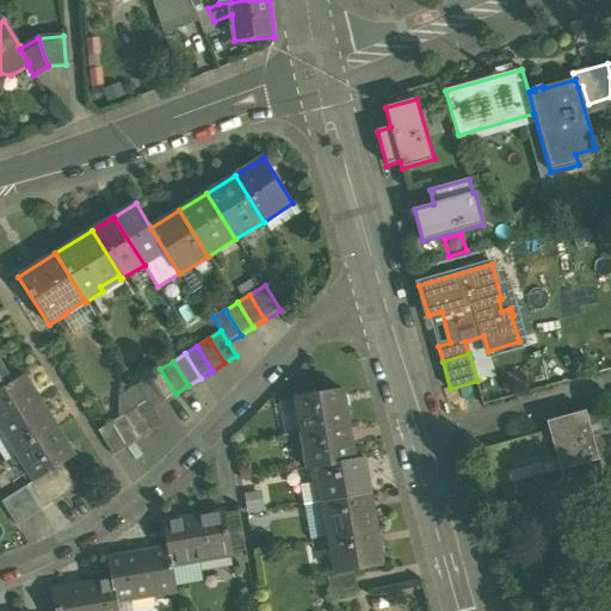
[(0,392),(13,384),(0,364),(0,392)]
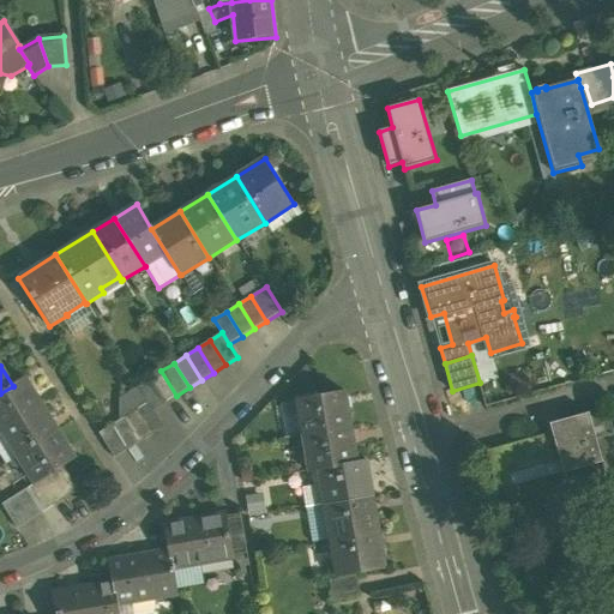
[(176,396),(161,371),(149,379),(164,403),(176,396)]
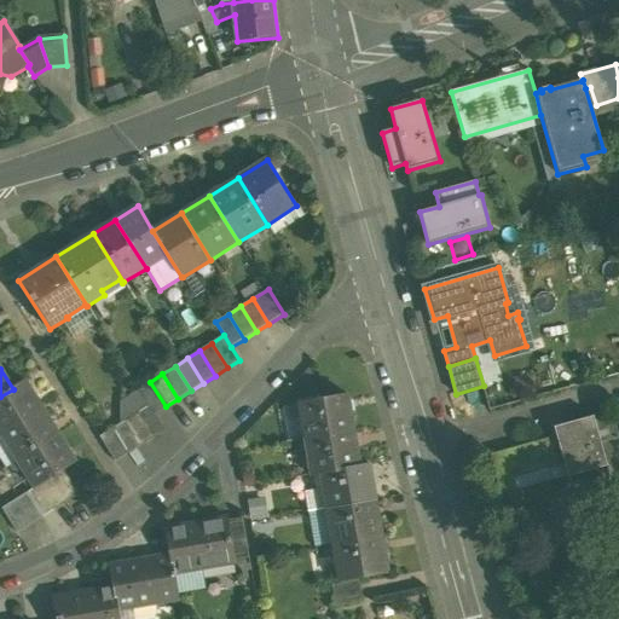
[(13,389),(0,397),(0,433),(0,434),(6,431),(42,409),(25,382),(13,389)]
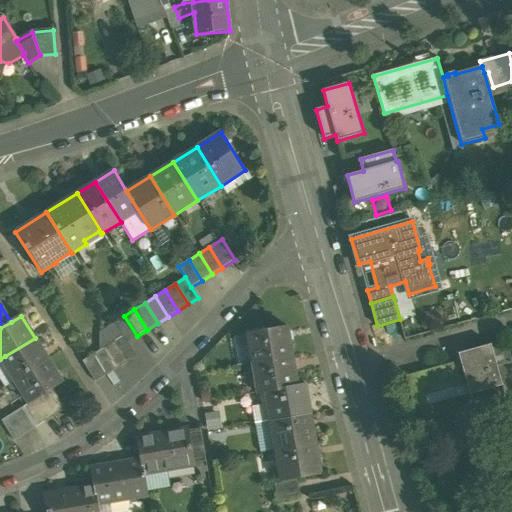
[(137,336),(124,316),(114,322),(123,336),(127,342),(137,336)]
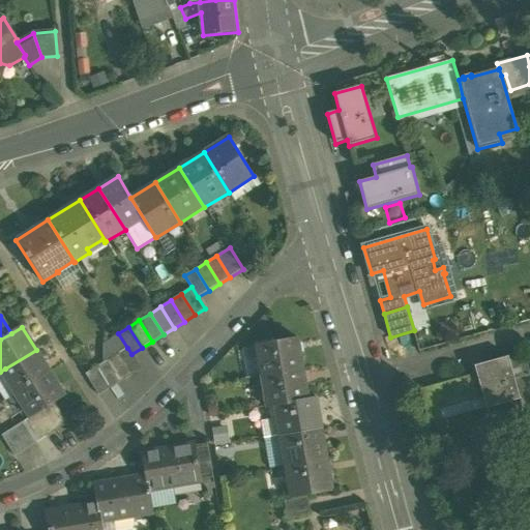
[(297,337),(256,345),(262,376),(302,370),(297,337)]
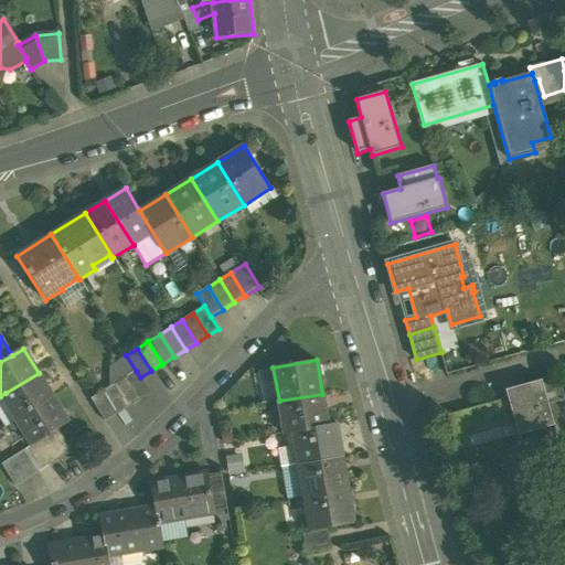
[(150,394),(140,377),(136,371),(125,377),(139,401),(150,394)]
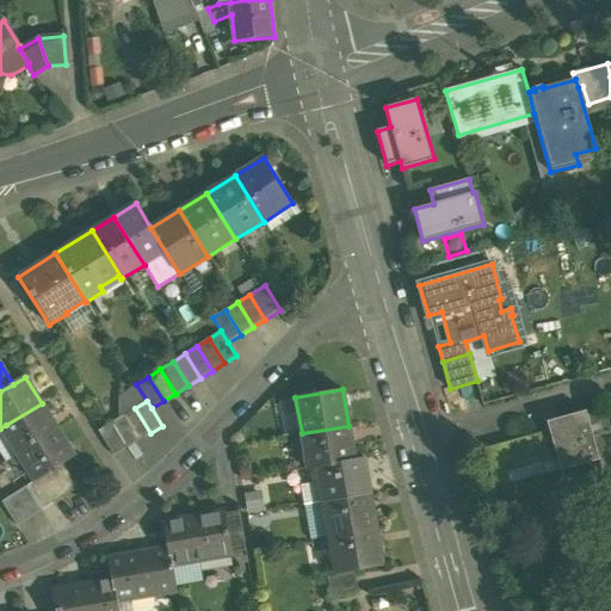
[(42,403),(6,425),(16,442),(11,444),(17,455),(22,452),(57,430),(42,403)]
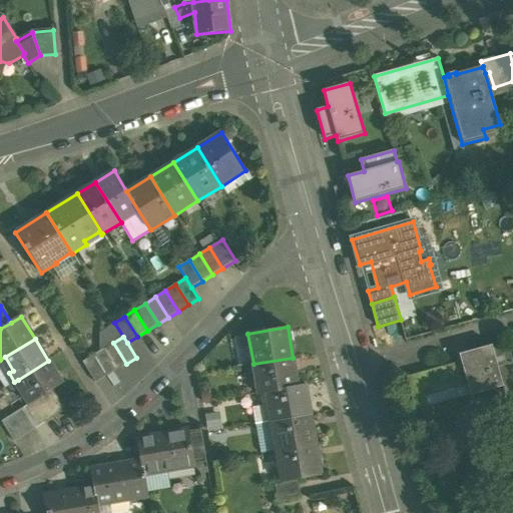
[(126,364),(113,343),(103,349),(116,371),(126,364)]
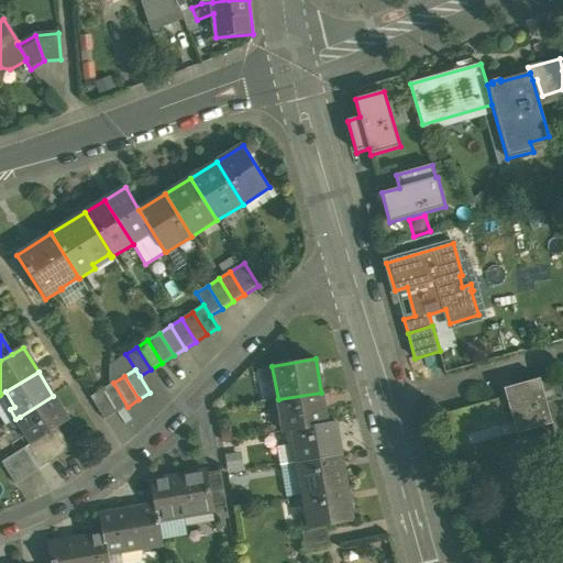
[(556,438),(540,378),(514,386),(516,394),(507,396),(514,420),(521,448),(556,438)]
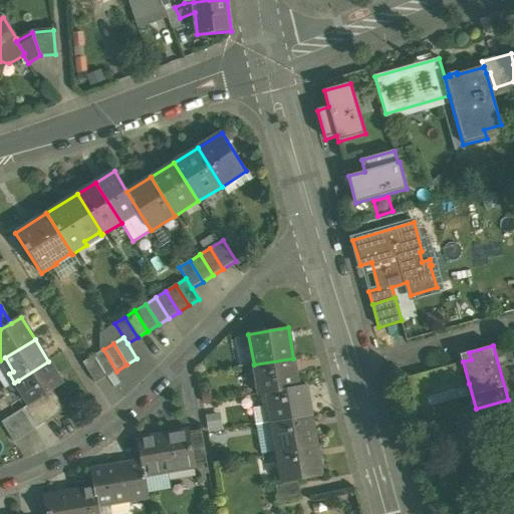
[(116,371),(103,349),(93,356),(106,377),(116,371)]
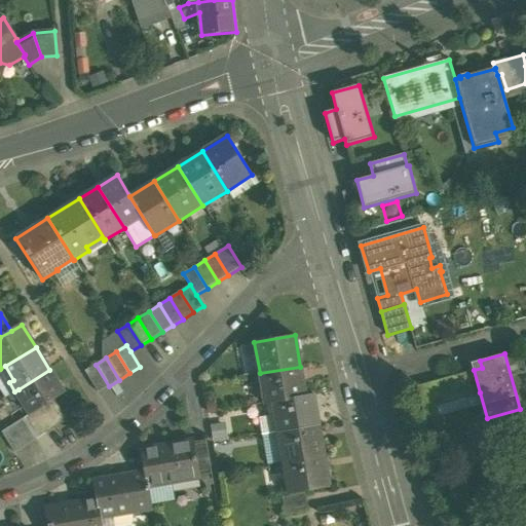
[(109,386),(96,365),(84,371),(98,393),(109,386)]
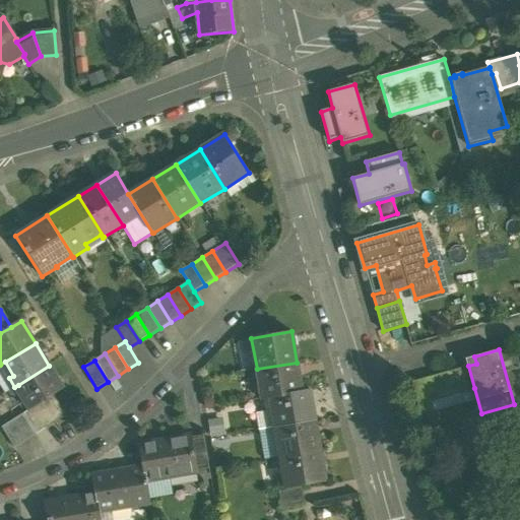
[(297,363),(257,369),(262,399),(270,398),(303,392),(297,363)]
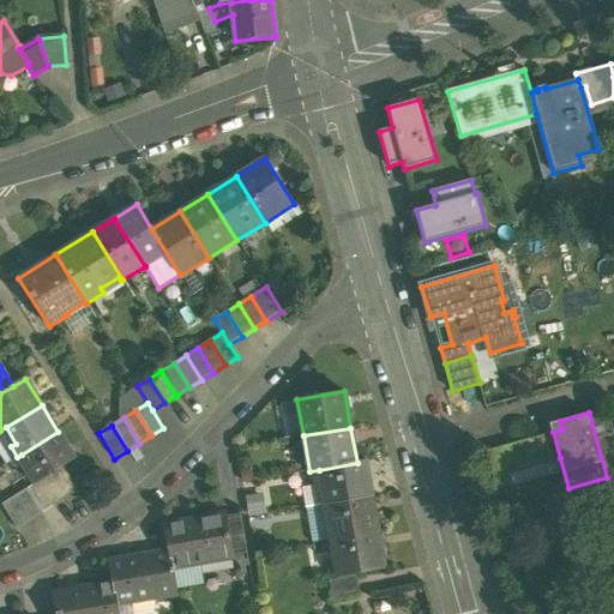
[(58,432),(22,455),(31,470),(28,473),(35,483),(38,481),(50,474),(62,467),(74,458),(58,432)]
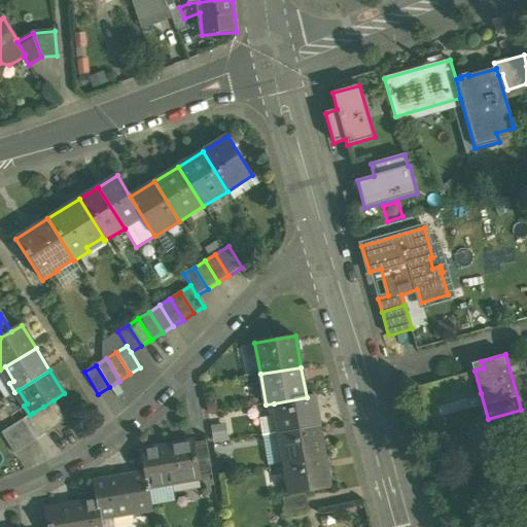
[(475,371),(447,379),(453,400),(481,393),(475,371)]
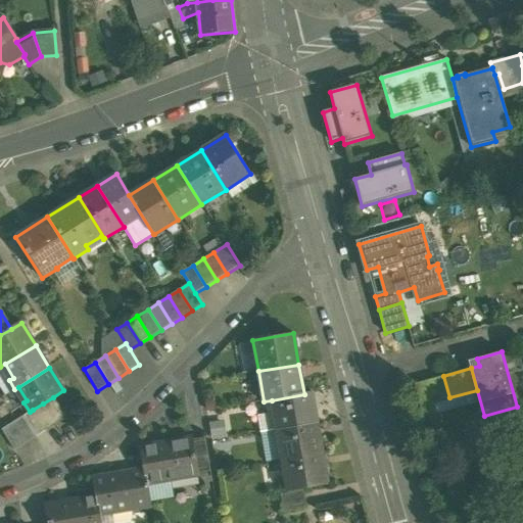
[(449,397),(443,376),(428,380),(434,402),(449,397)]
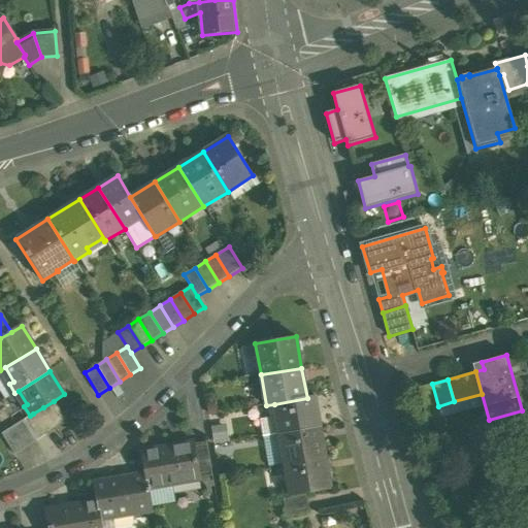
[(432,384),(418,388),(427,419),(441,415),(438,406),(432,384)]
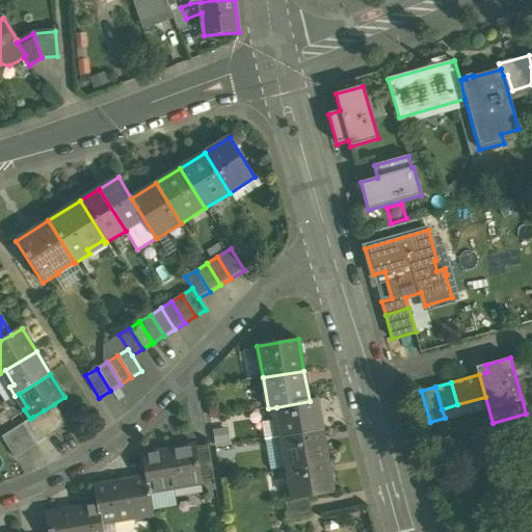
[(310,401),(276,407),(282,437),(322,430),(317,400),(310,401)]
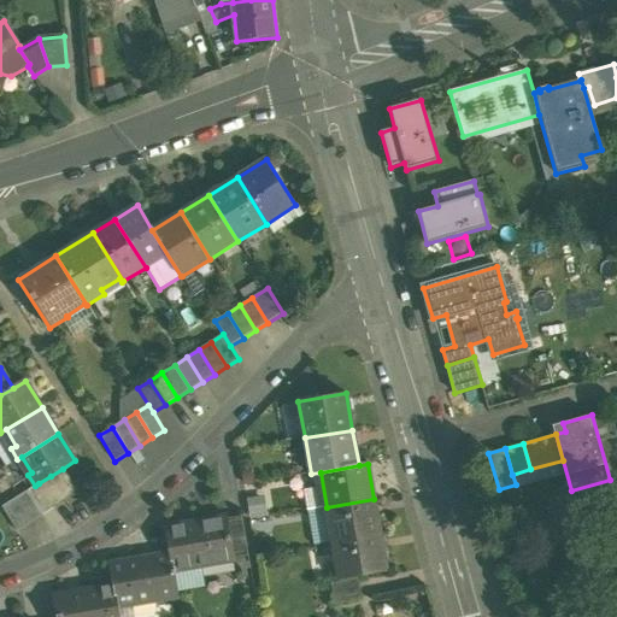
[(78,493),(63,469),(51,476),(66,501),(78,493)]
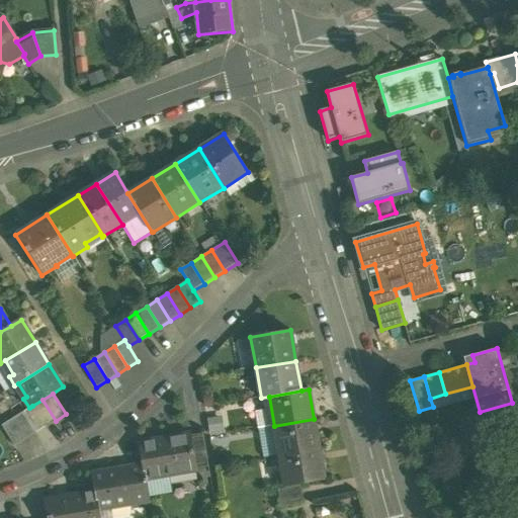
[(56,421),(42,400),(32,406),(45,427),(56,421)]
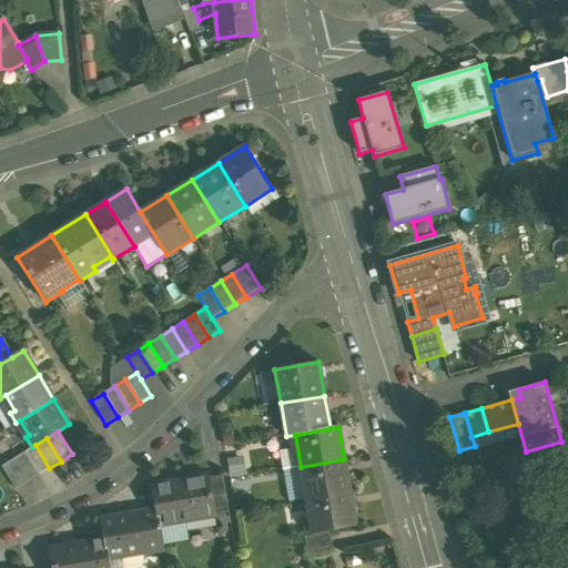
[(49,468),(36,445),(32,447),(24,453),(38,475),(49,468)]
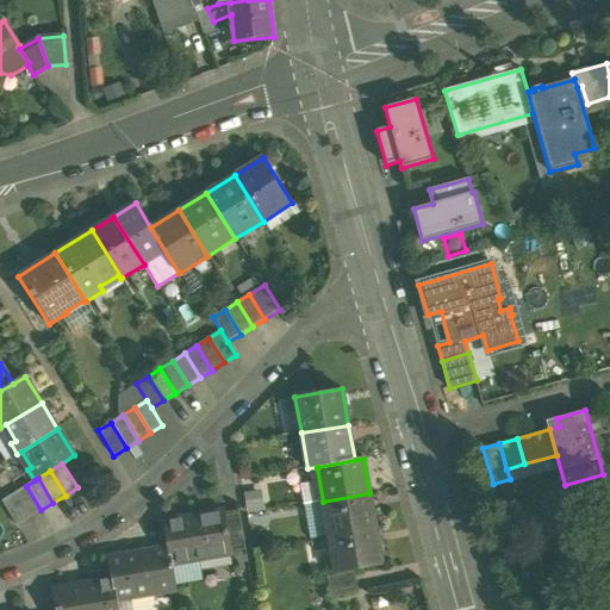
[(41,510),(26,486),(13,493),(29,518),(41,510)]
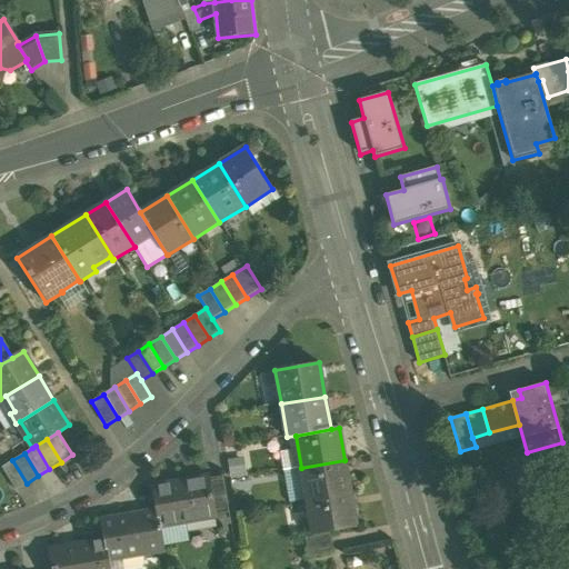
[(27,483),(12,460),(1,467),(16,490),(27,483)]
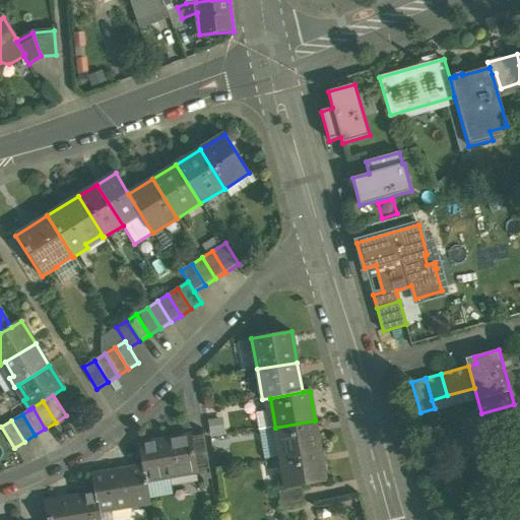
[(315,420),(275,428),(280,458),(321,451),(315,420)]
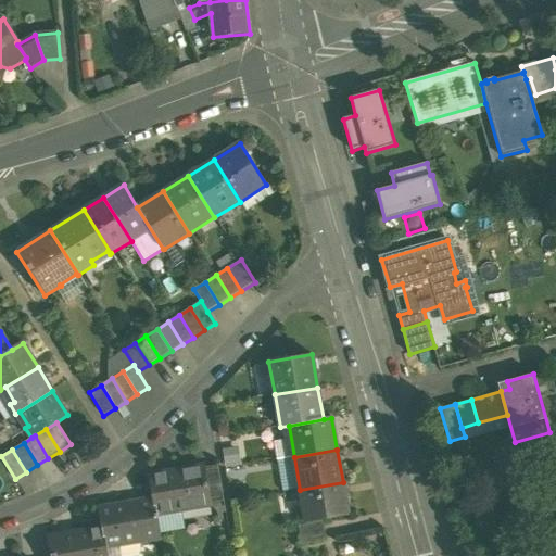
[(204,464),(149,475),(153,497),(156,515),(197,507),(197,503),(209,501),(210,505),(212,505),(211,504),(204,467),(204,464)]
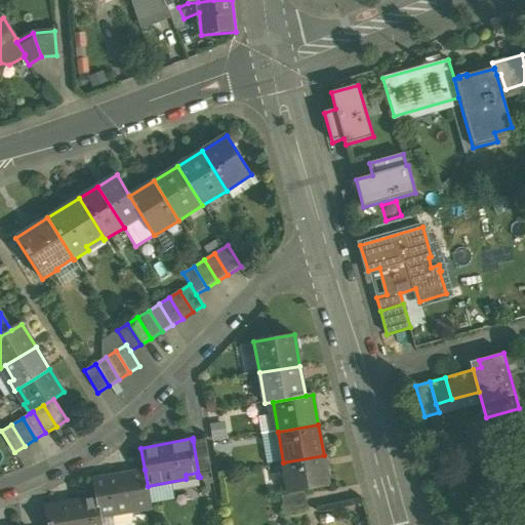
[(205,439),(193,441),(199,476),(211,473),(205,439)]
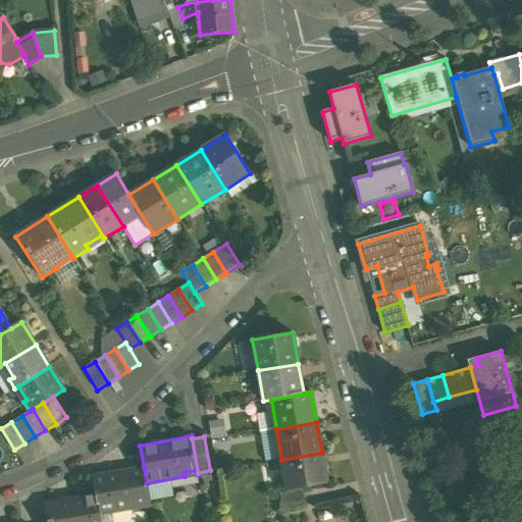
[(322,453),(281,460),(286,490),(303,488),(327,483),(322,453)]
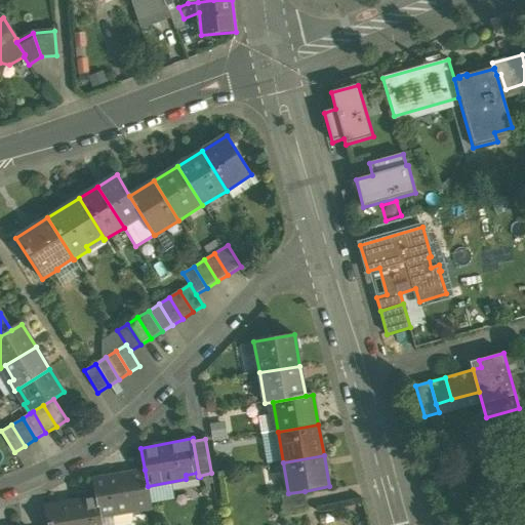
[(145,470),(93,479),(96,497),(99,518),(101,518),(151,509),(148,486),(145,470)]
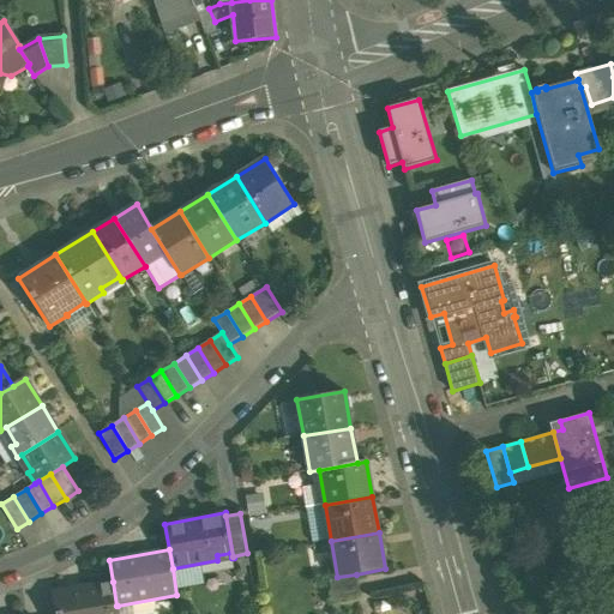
[(337,577),(327,579),(331,600),(360,595),(356,575),(337,577)]
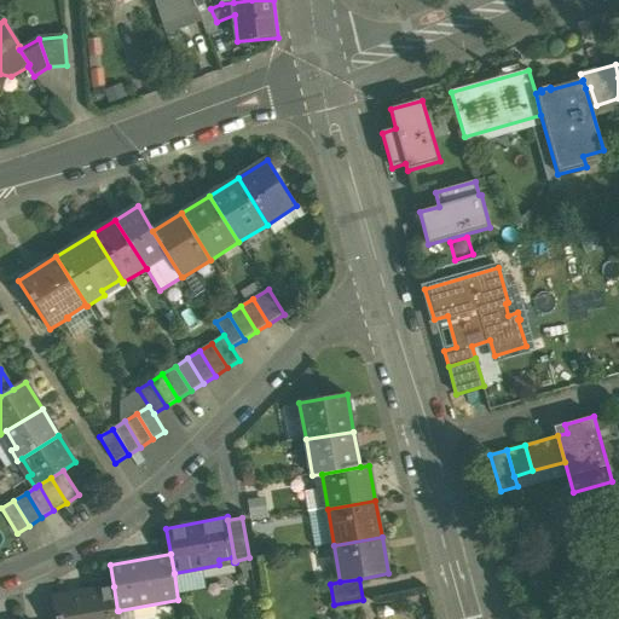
[(114,586),(52,597),(55,618),(120,618),(119,611),(117,611),(114,586)]
